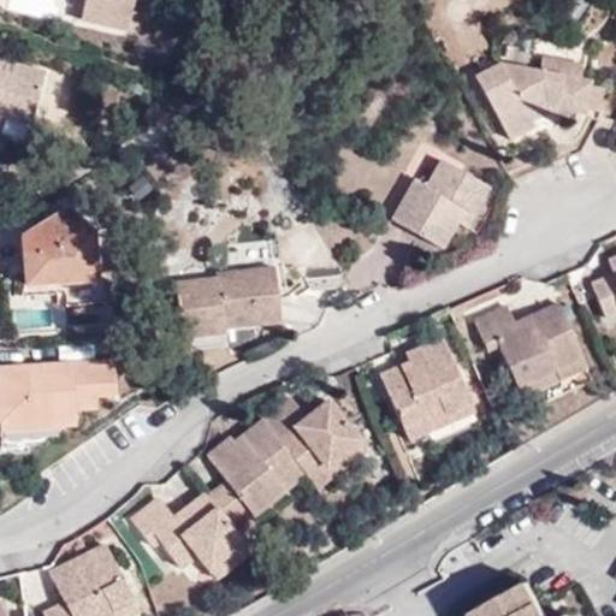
[(83,0),(82,7),(130,17),(132,0),(83,0)]
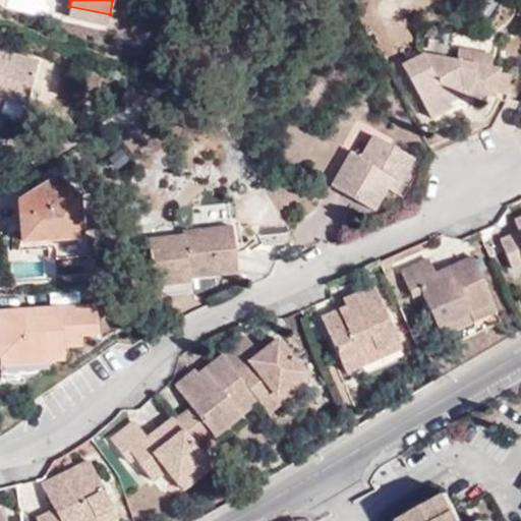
[(108,24),(110,14),(69,6),(67,16),(108,24)]
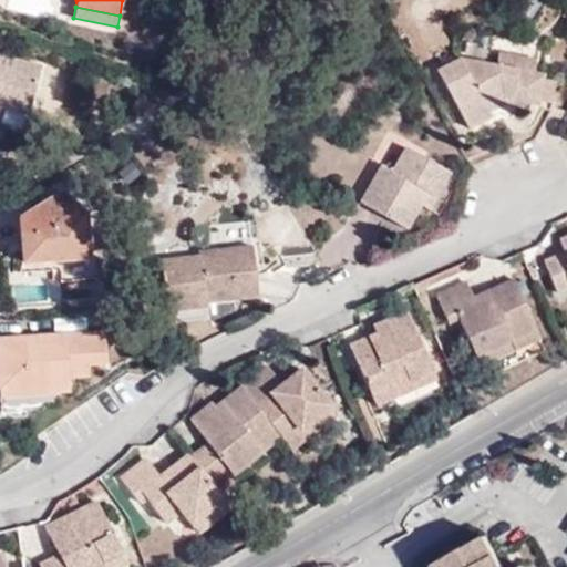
[(0,66),(12,71),(16,58),(0,52),(0,66)]
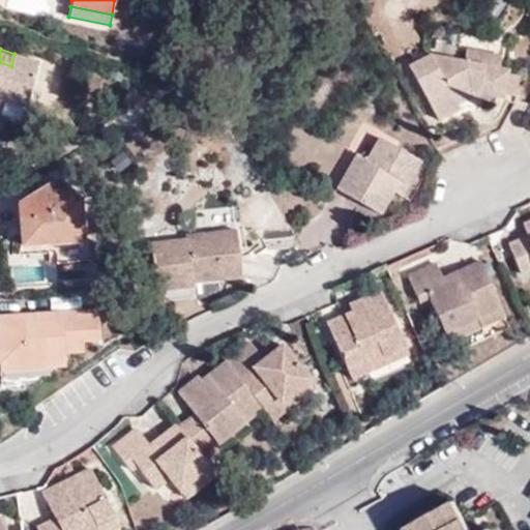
[(458,108),(454,102),(450,95),(469,88),(488,91),(500,94),(505,66),(428,53),(408,63),(436,119),(458,108)]
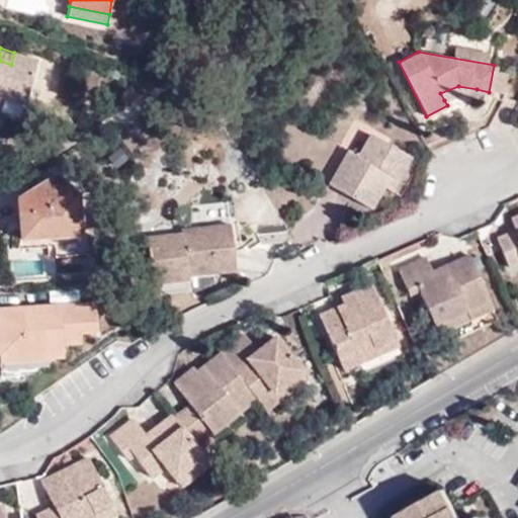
[(0,95),(1,95),(25,103),(38,60),(14,53),(11,65),(0,61),(0,95)]
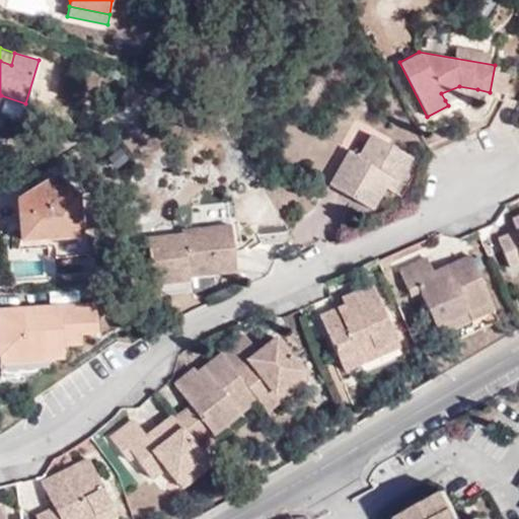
[(441,93),(445,100),(459,93),(476,96),(477,89),(459,86),(441,93)]
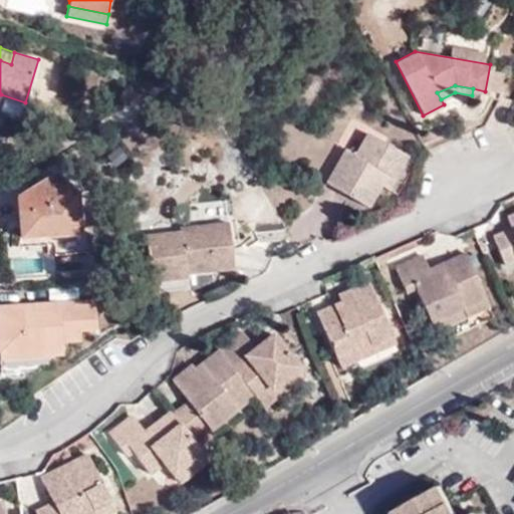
[(386,173),(393,177),(406,155),(366,133),(353,153),(345,148),(324,182),(366,206),(378,185),(386,173)]
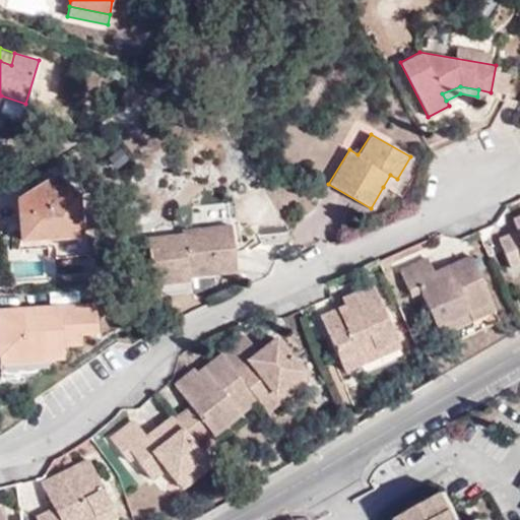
[(390,191),(397,179),(390,175),(383,187),(390,191)]
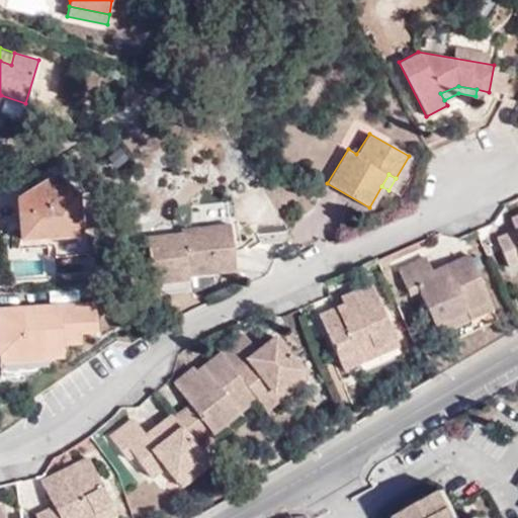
[(66,194),(77,194),(59,175),(18,196),(20,239),(80,235),(79,213),(66,213),(66,194)]
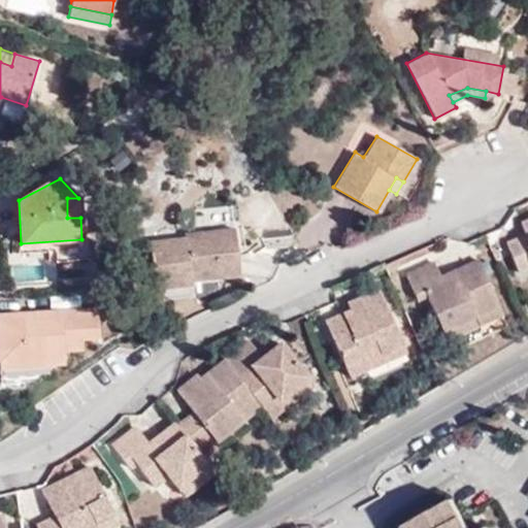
[(80,218),(78,198),(67,198),(67,218),(80,218)]
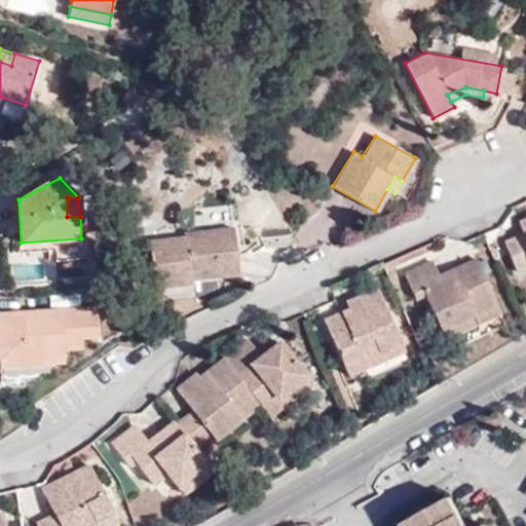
[(525,218),(518,222),(523,233),(504,241),(517,270),(525,265),(525,218)]
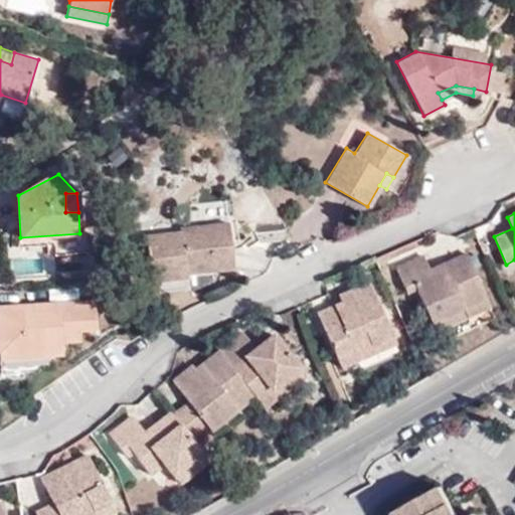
[(149,283),(185,280),(185,275),(231,270),(230,250),(222,250),(221,242),(229,243),(227,224),(179,228),(179,232),(179,239),(163,240),(162,233),(144,235),(149,283)]
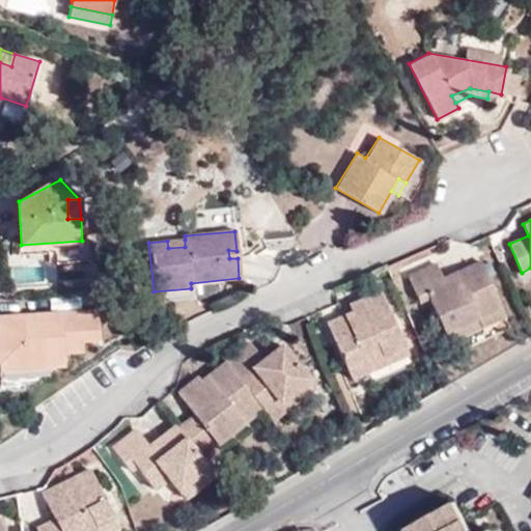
[(43,252),(10,254),(12,283),(45,281),(43,252)]
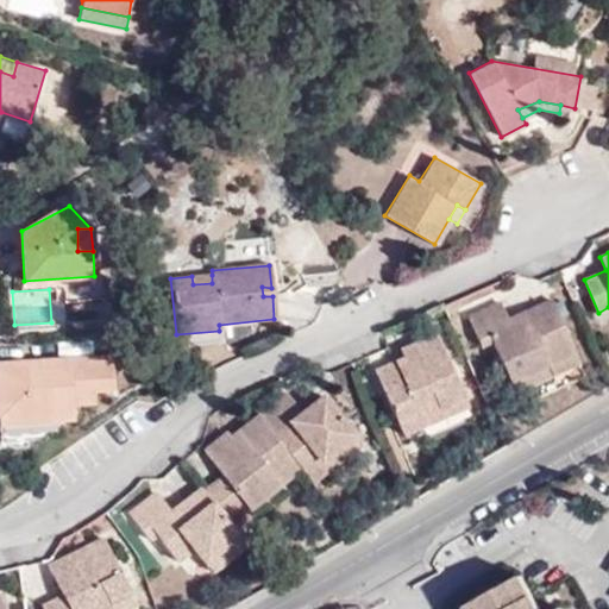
[(546,363),(551,372),(577,362),(550,299),(516,313),(520,319),(509,324),(506,316),(500,302),(469,315),(479,344),(491,340),(508,381),(546,363)]
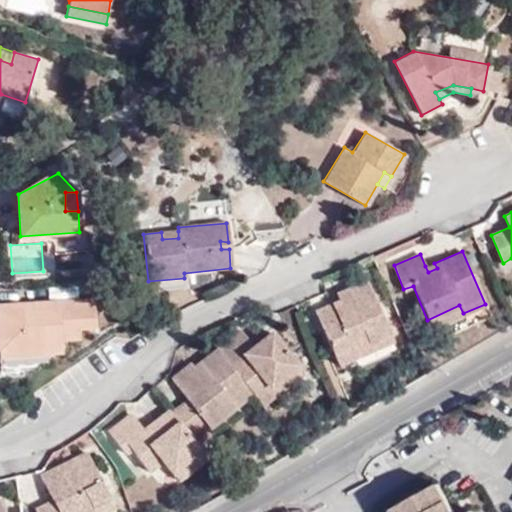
[(437,268),(434,263),(425,266),(428,272),(437,268)]
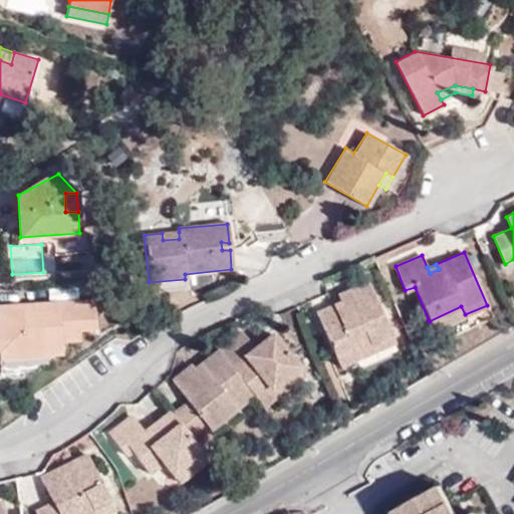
[(185,289),(185,279),(149,282),(150,293),(185,289)]
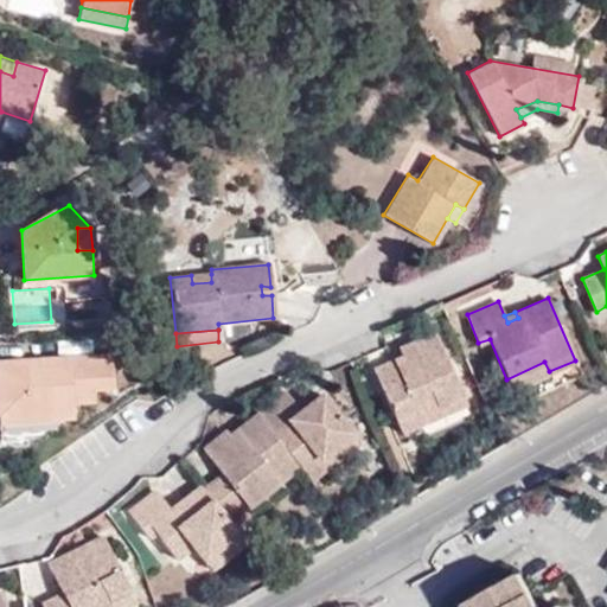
[(436,404),(462,394),(435,331),(398,346),(402,355),(404,360),(394,365),(393,359),(372,369),(400,430),(440,414),(436,404)]
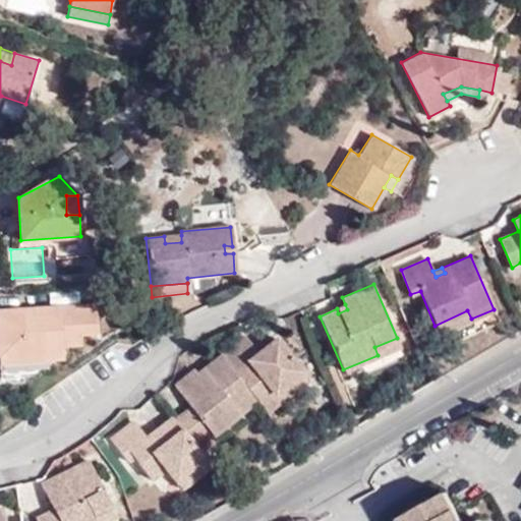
[(347,309),(345,304),(337,308),(338,313),(347,309)]
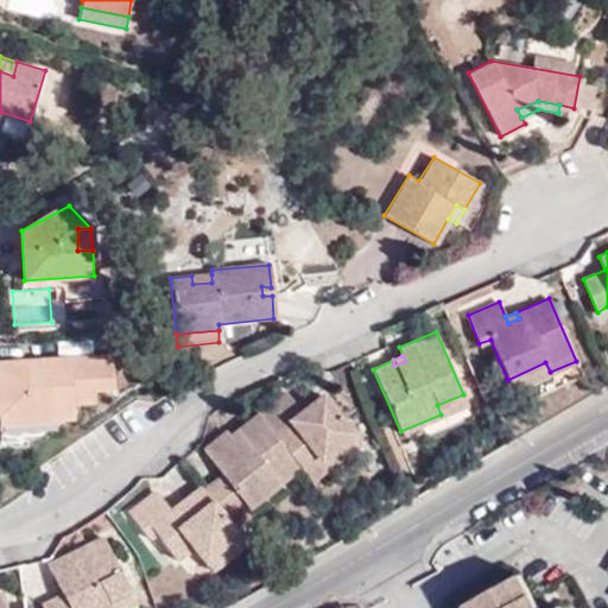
[(2,391),(0,391),(0,423),(74,420),(74,405),(94,404),(94,390),(113,390),(111,356),(0,362),(0,381),(2,381),(2,391)]
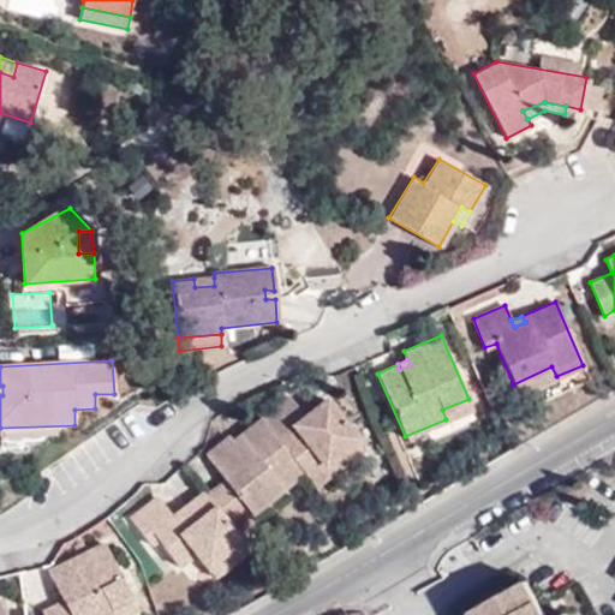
[(517,393),(556,376),(551,366),(513,384),(517,393)]
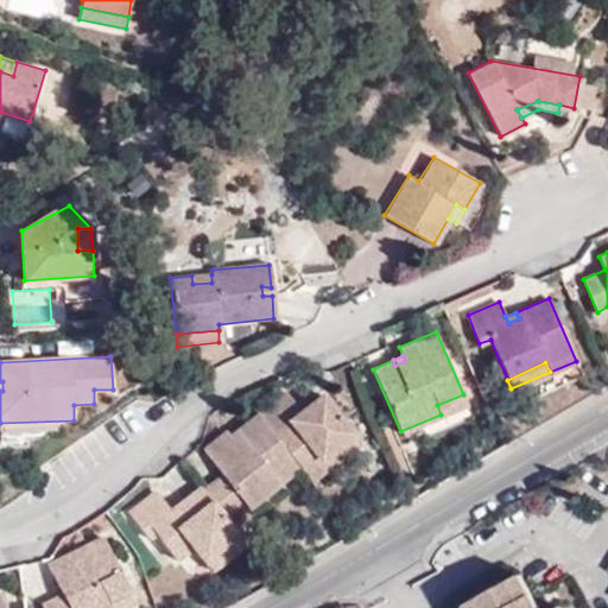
[(298,464),(309,479),(327,464),(320,456),(352,431),(321,394),(299,410),(285,392),(258,412),(290,454),(298,464)]
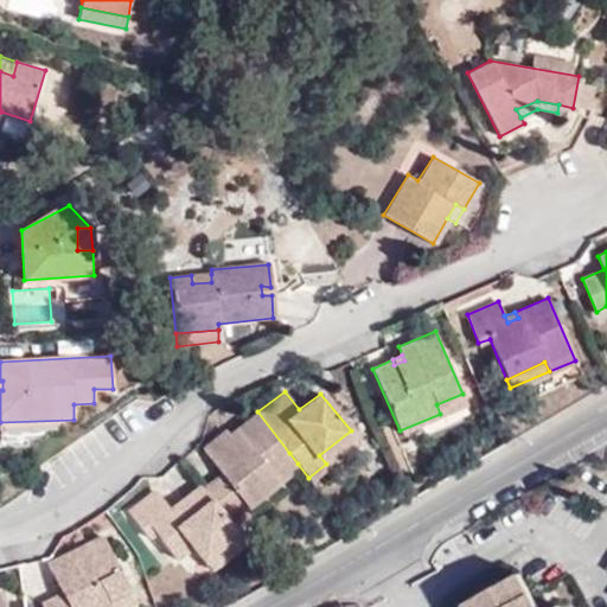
[(466,403),(462,394),(436,404),(440,414),(466,403)]
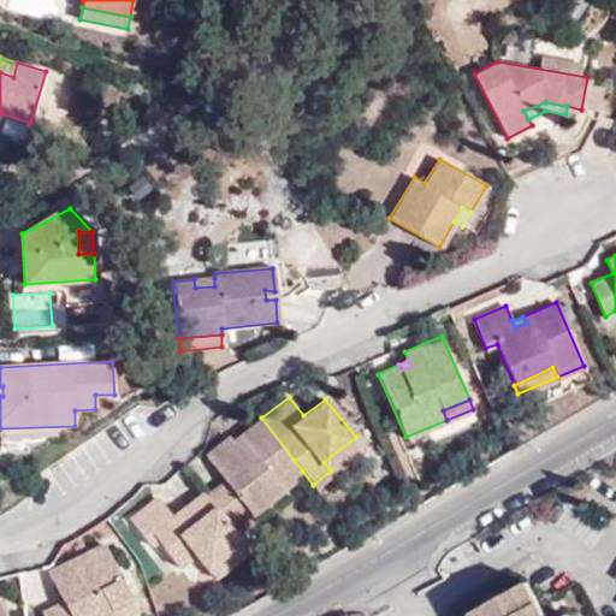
[(294,460),(261,418),(238,434),(243,440),(235,446),(230,440),(227,437),(202,454),(224,483),(205,496),(225,522),(246,508),(248,511),(280,489),(271,477),(294,460)]
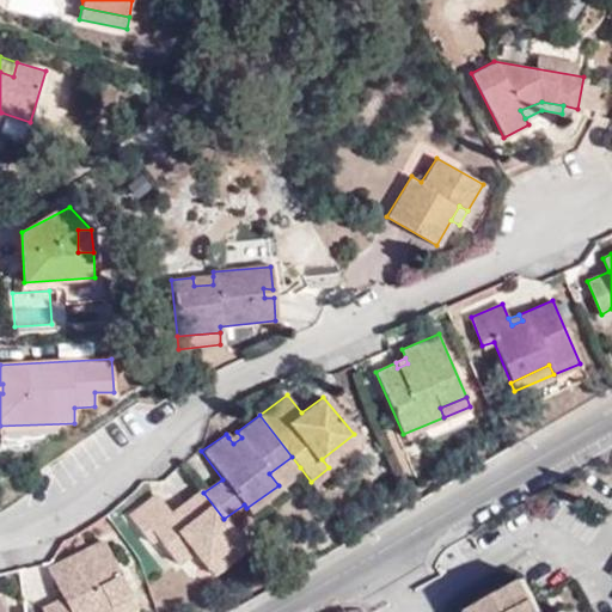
[(237,432),(228,438),(233,444),(242,438),(237,432)]
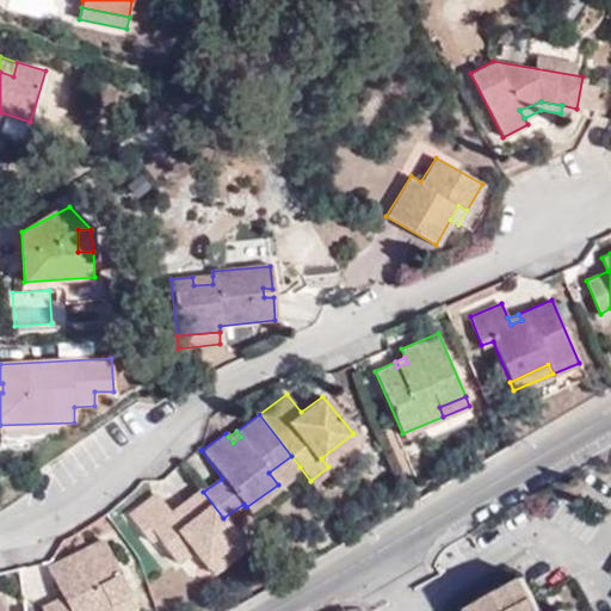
[(321,458),(328,467),(359,443),(353,433),(321,458)]
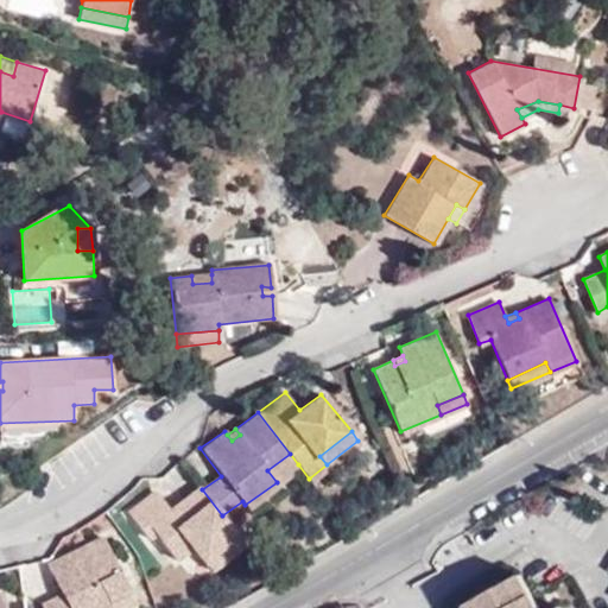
[(277,482),(298,464),(290,454),(267,470),(277,482)]
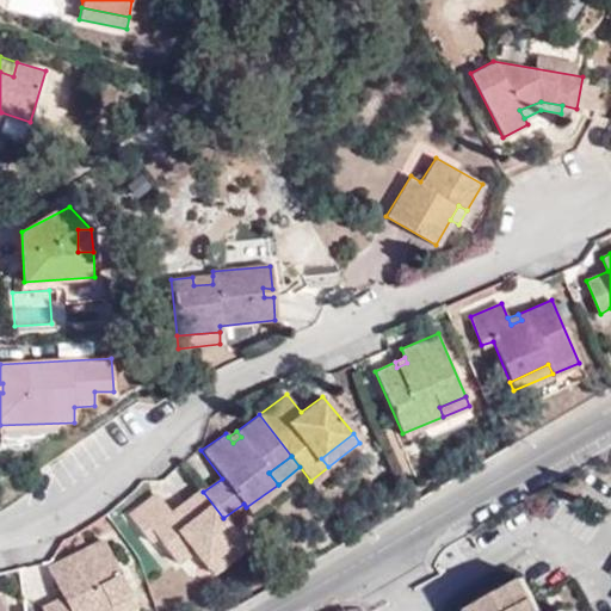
[(192,547),(202,560),(236,535),(223,518),(203,492),(199,488),(183,501),(187,507),(180,512),(176,506),(168,511),(154,493),(128,513),(146,538),(154,532),(176,560),(192,547)]
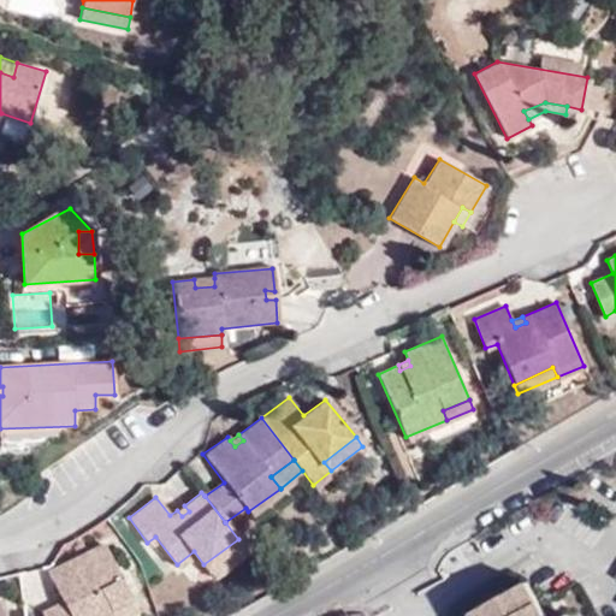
[(184,505),(177,510),(182,516),(189,511),(184,505)]
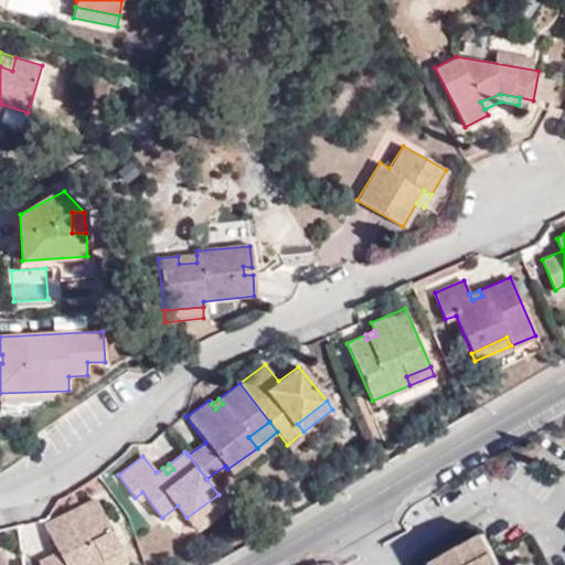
[(193,526),(225,503),(219,494),(187,518),(193,526)]
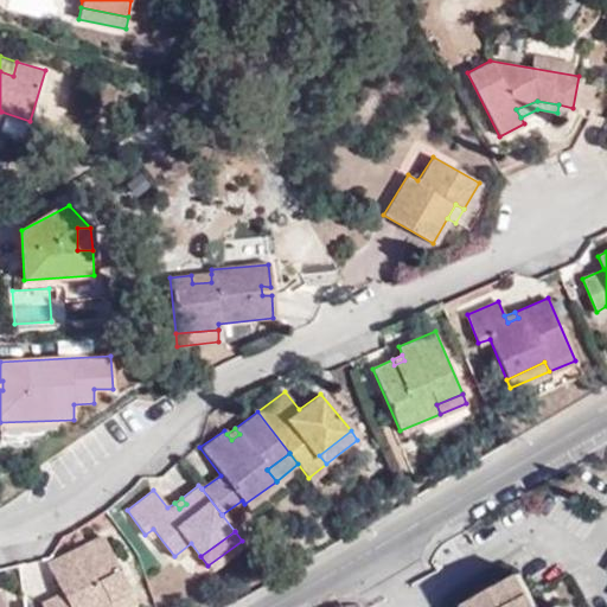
[(112,606),(108,599),(128,589),(101,536),(45,564),(56,585),(61,582),(64,589),(59,592),(61,595),(40,605),(42,606),(112,606)]
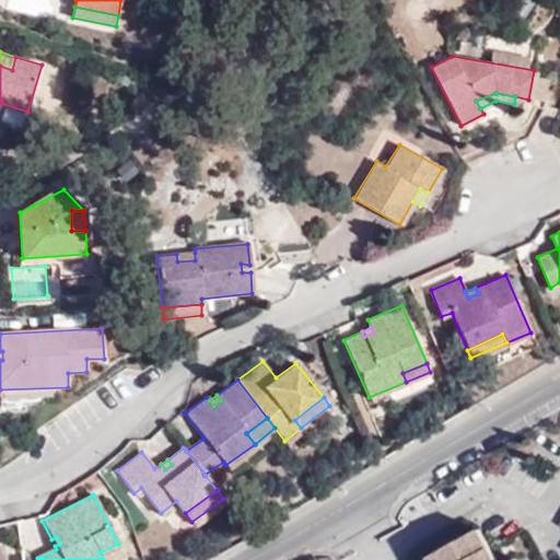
[(178,533),(189,522),(173,505),(162,516),(178,533)]
